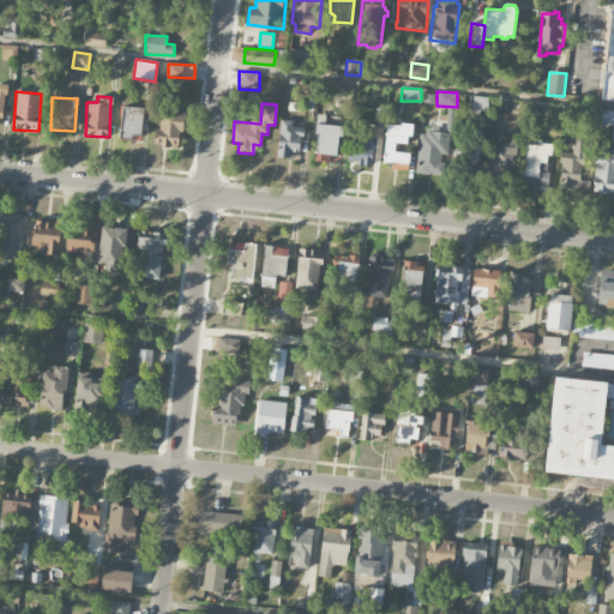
[(144,108),(121,107),(120,139),(142,139),(144,108)]
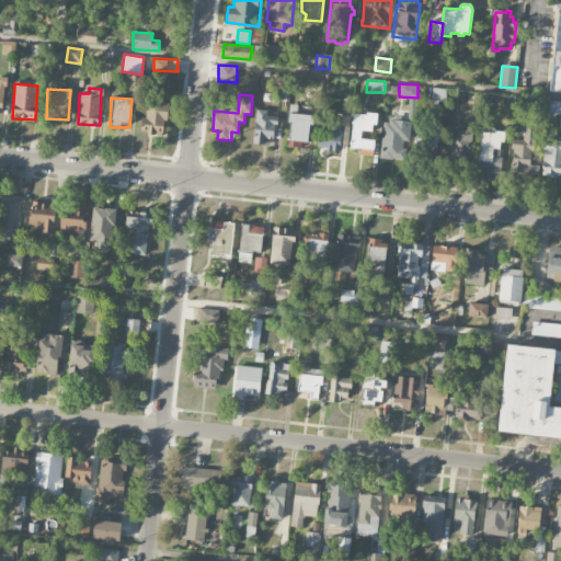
[(146,118),(141,118),(140,133),(164,135),(168,104),(147,103),(146,118)]
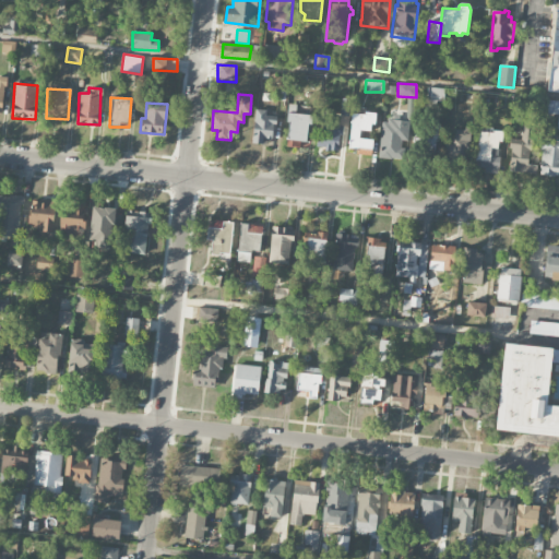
[(286,141),(308,143),(310,115),(293,113),(294,105),(289,104),(286,141)]
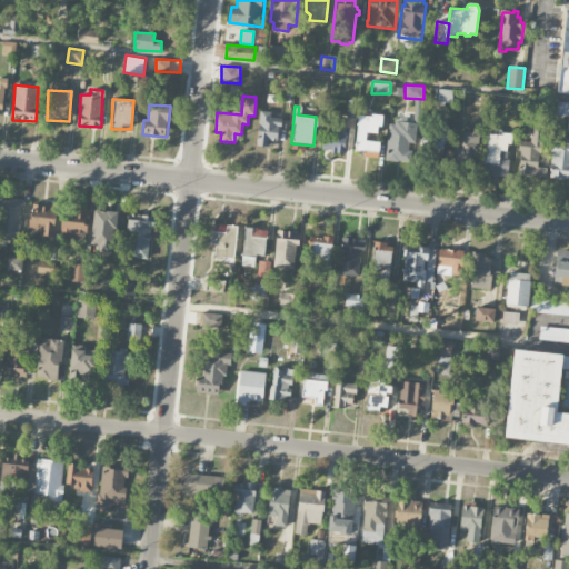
[(258,145),(279,146),(280,118),(271,118),(272,112),(259,111),(258,145)]
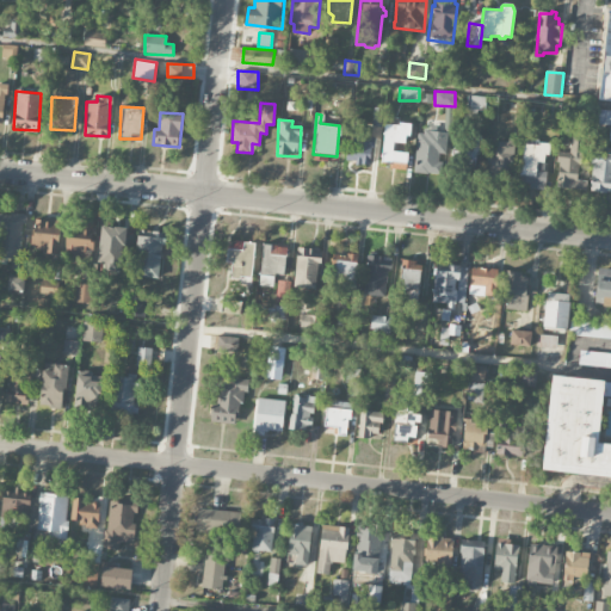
[(408,153),(396,152),(396,142),(407,143),(408,124),(384,123),(382,161),(390,162),(390,168),(407,170),(408,153)]
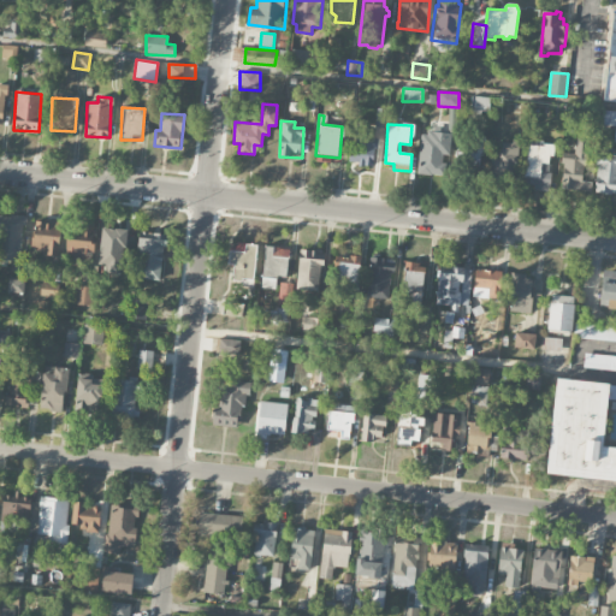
[(373,166),(375,134),(354,132),(353,165),(373,166)]
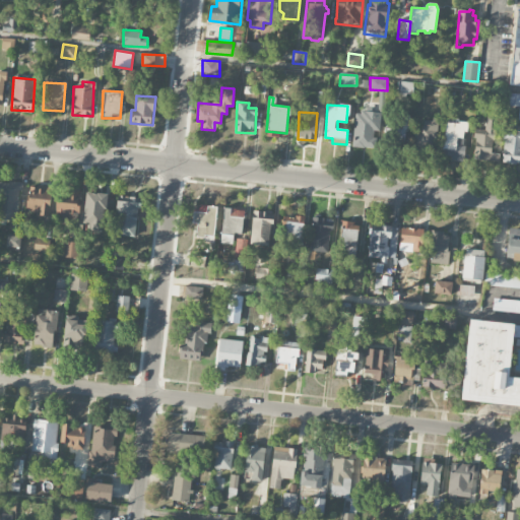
[(378,148),(378,112),(353,112),(353,147),(378,148)]
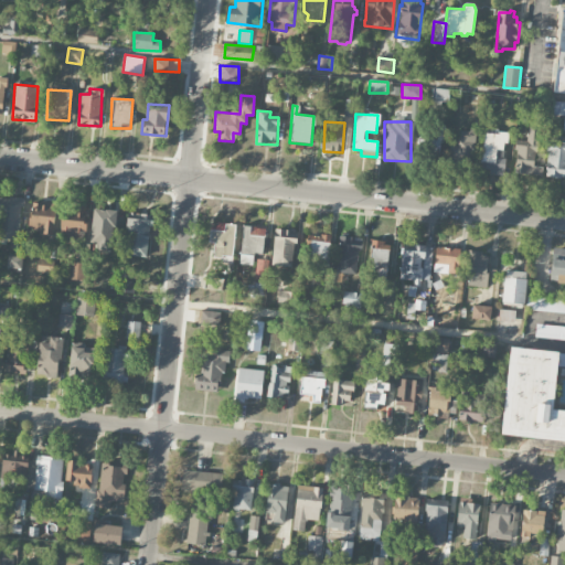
[(444,127),(419,125),(416,155),(439,157),(444,127)]
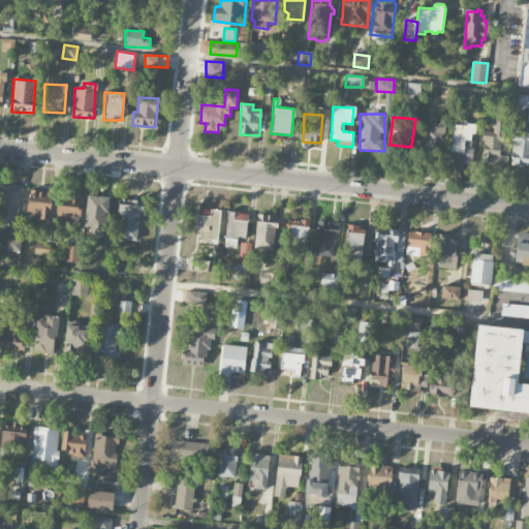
[(481,162),(505,163),(505,157),(502,157),(503,118),(494,118),(493,136),(483,136),(481,162)]
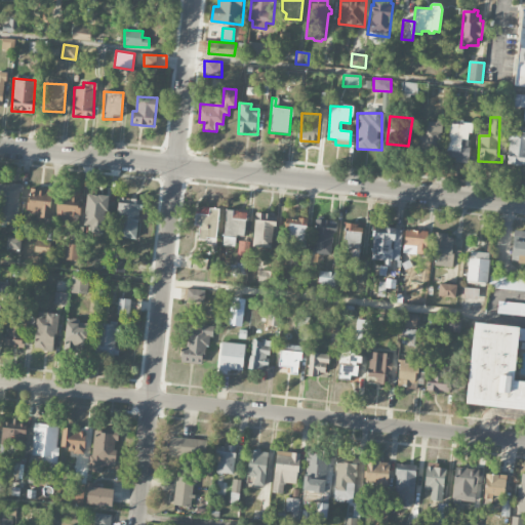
[(427,120),(427,135),(418,135),(417,154),(439,155),(441,121),(427,120)]
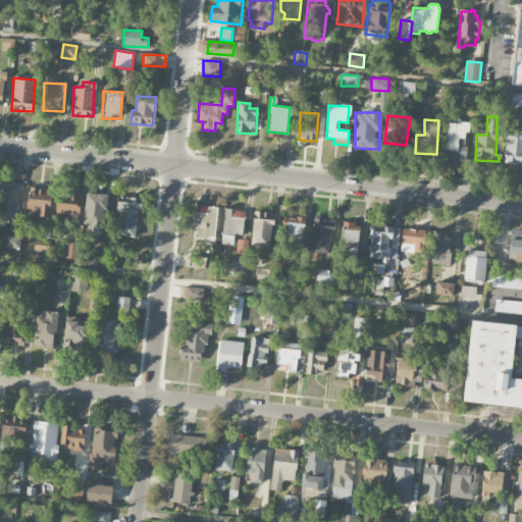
[(469,123),(447,122),(446,156),(453,156),(453,162),(465,162),(466,132),(469,132),(469,123)]
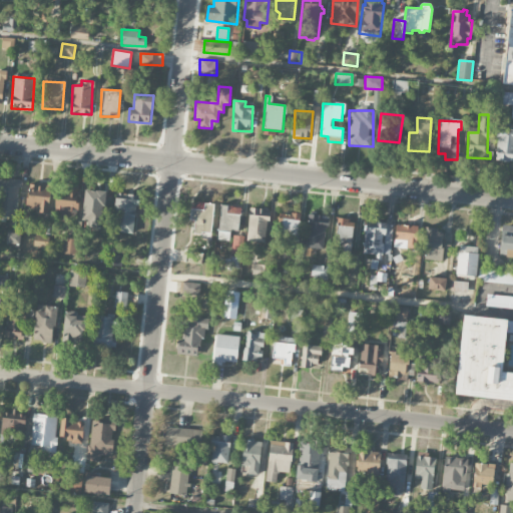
[(512,133),(497,133),(495,159),(512,160),(512,133)]
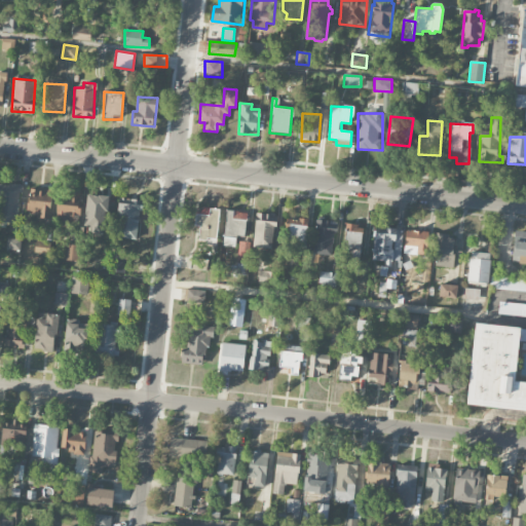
[(0,184),(0,220),(21,221),(21,184),(0,184)]
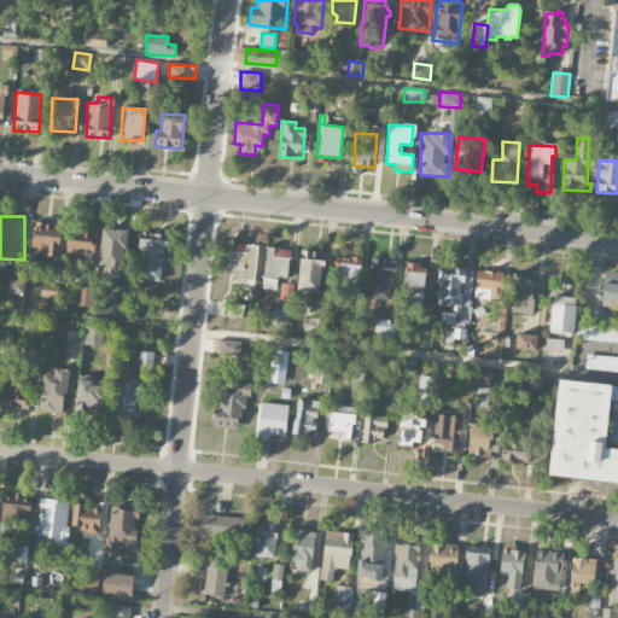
[(59,254),(60,222),(33,221),(31,252),(59,254)]
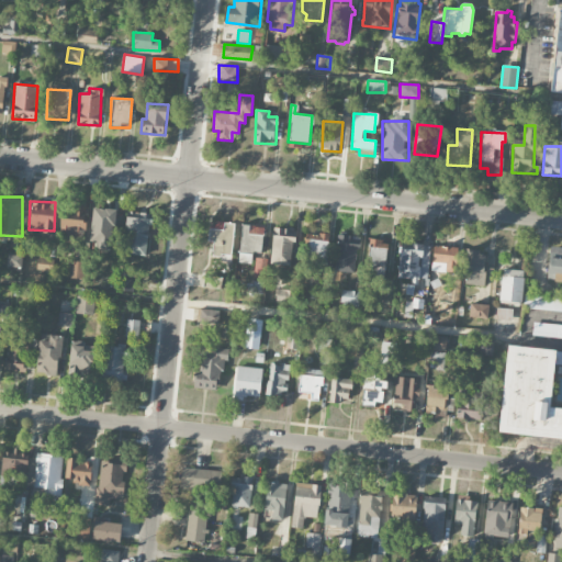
[(59,220),(59,239),(86,238),(85,206),(78,206),(79,218),(59,220)]
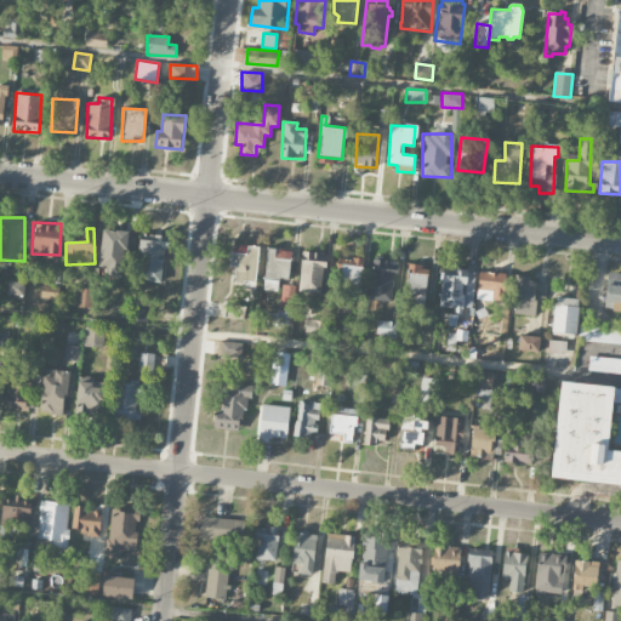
[(107,268),(107,277),(125,277),(126,232),(102,229),(100,268),(107,268)]
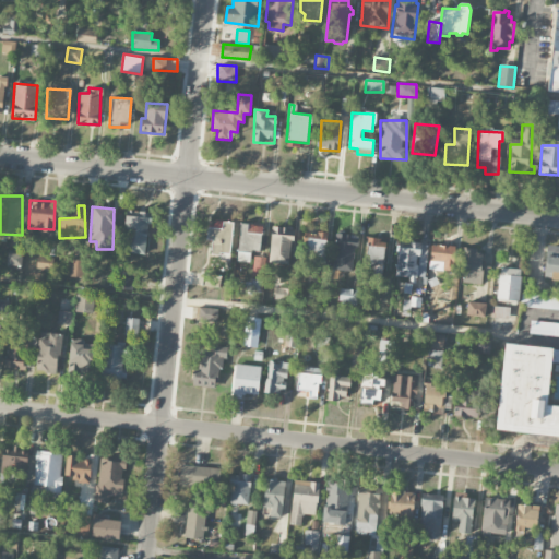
[(125,253),(149,254),(150,212),(126,212),(125,253)]
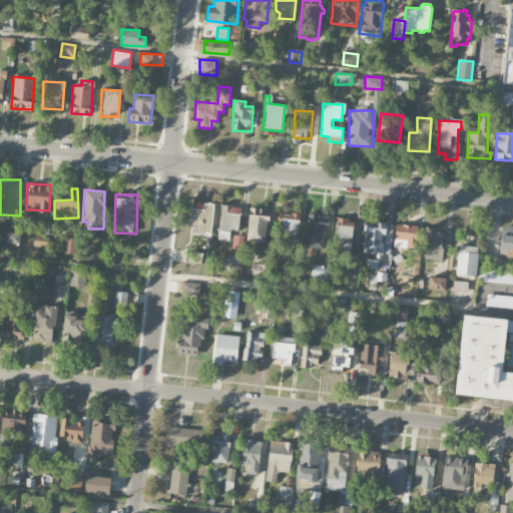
[(192,221),(194,221),(194,233),(202,234),(201,238),(211,239),(213,203),(193,202),(192,221)]
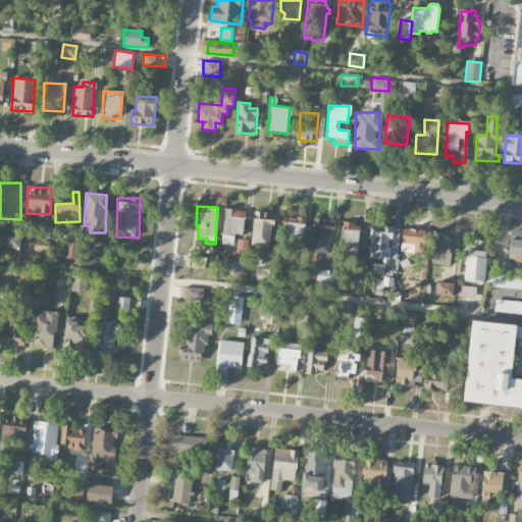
[(235,245),(235,235),(245,235),(246,210),(224,210),(222,245),(235,245)]
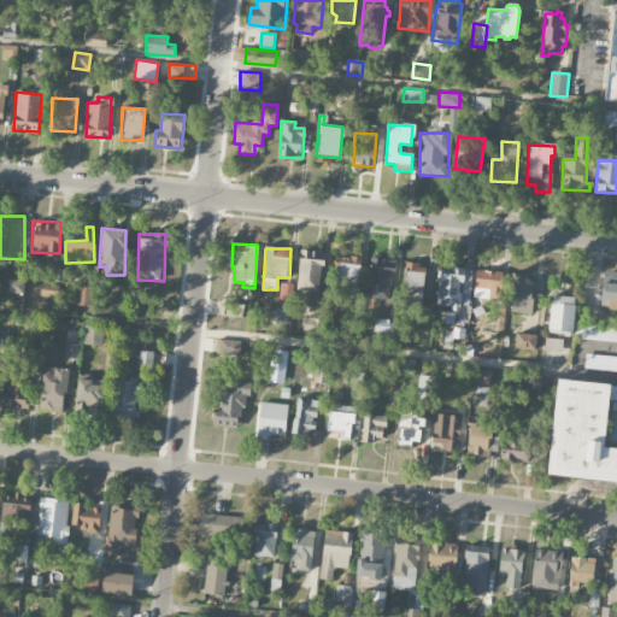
[(298,291),(322,292),(323,252),(300,252),(298,291)]
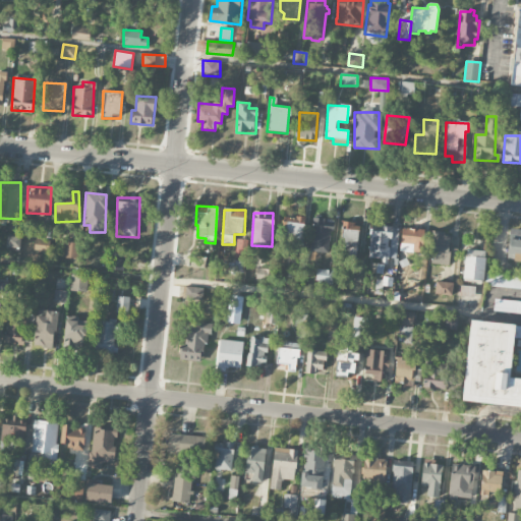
[(287,217),(283,251),(301,253),(305,219),(287,217)]
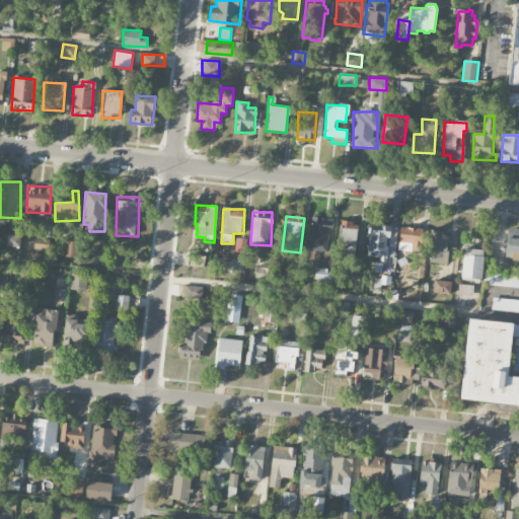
[(330,251),(329,217),(309,218),(311,251),(330,251)]
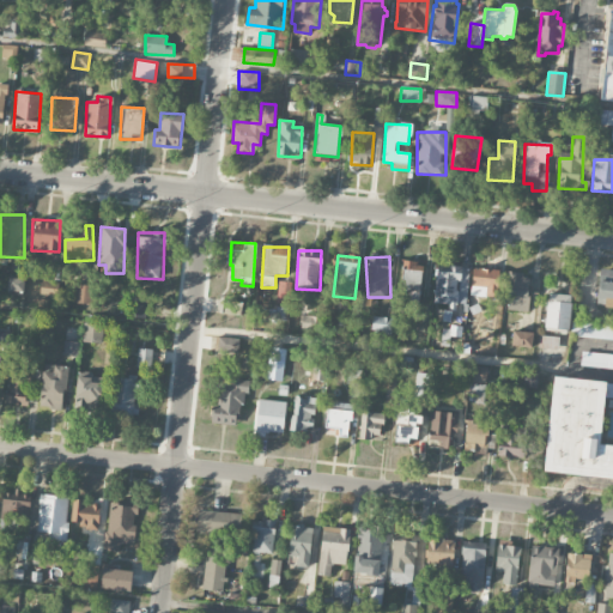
[(420,292),(425,262),(404,259),(400,289),(420,292)]
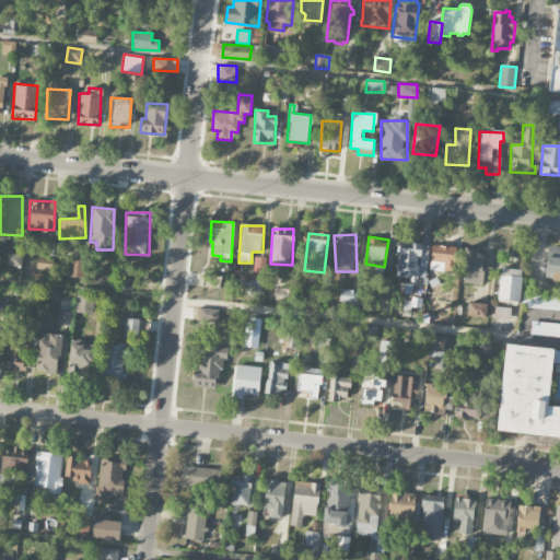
[(430,246),(400,242),(396,275),(424,279),(430,246)]
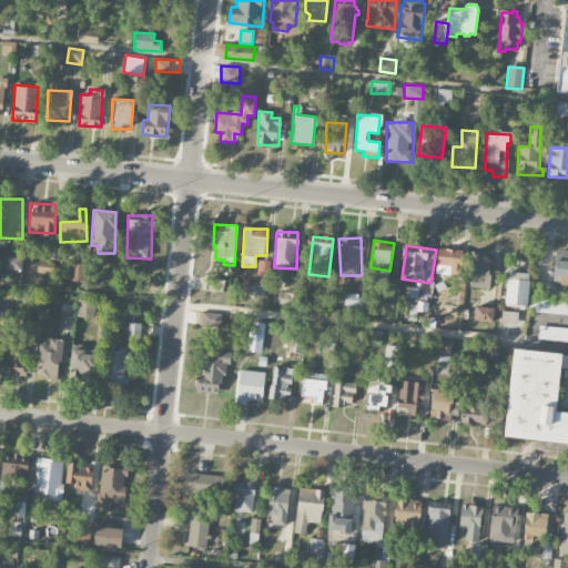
[(463,250),(437,249),(437,274),(462,275),(463,250)]
